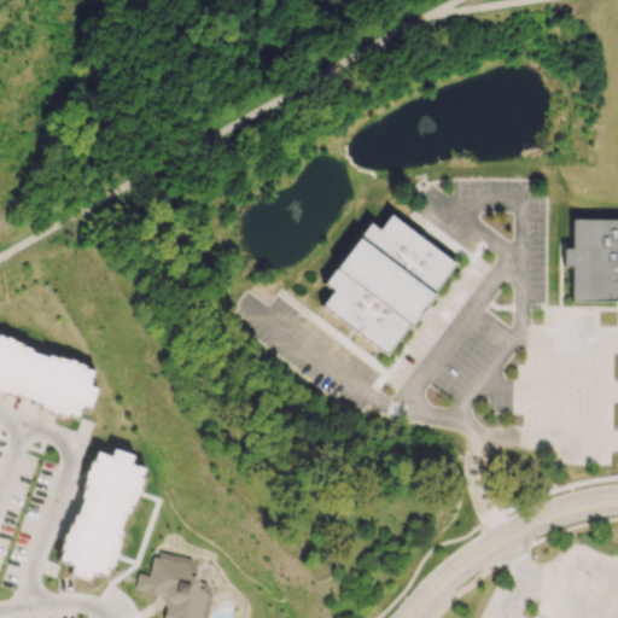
[(380,232),(391,216),(459,267),(391,359),(324,308),(336,292),(326,286),(372,225),(380,232)]
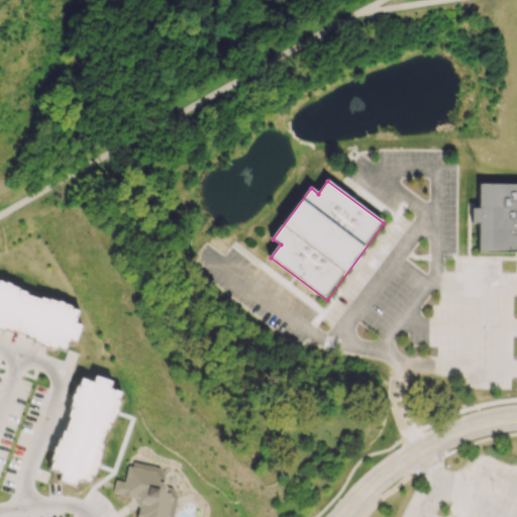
[(479,185),(516,185),(516,252),(478,252),(479,225),(472,225),(472,207),(479,207),(479,185)]
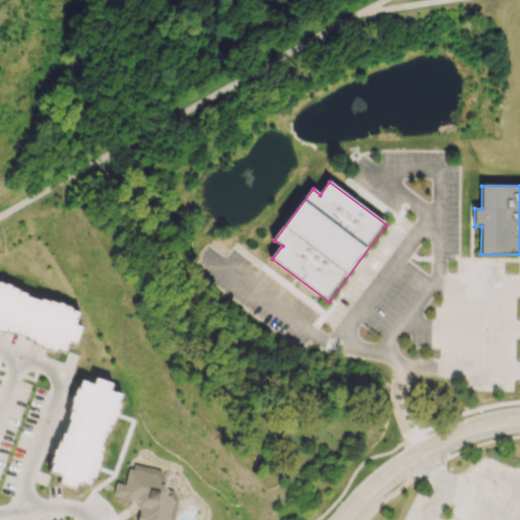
[(0,283),(79,310),(76,321),(83,324),(78,340),(71,338),(66,351),(0,329),(0,283)]
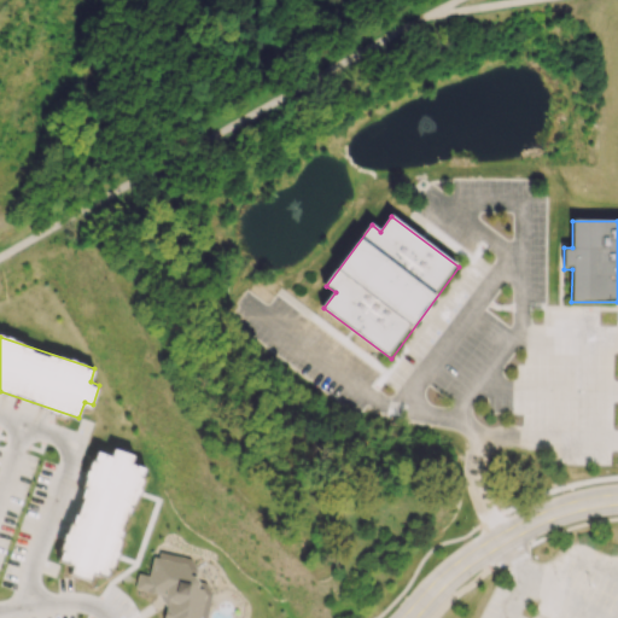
[(59,561),(95,452),(109,456),(112,447),(133,454),(129,462),(145,467),(109,578),(94,573),(92,581),(71,575),(74,566),(59,561)]
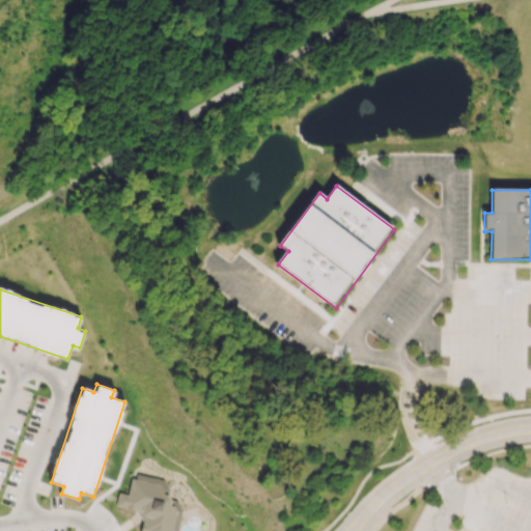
[(115,504),(118,492),(126,494),(132,477),(137,473),(163,479),(182,510),(175,530),(139,530),(142,522),(134,510),(115,504)]
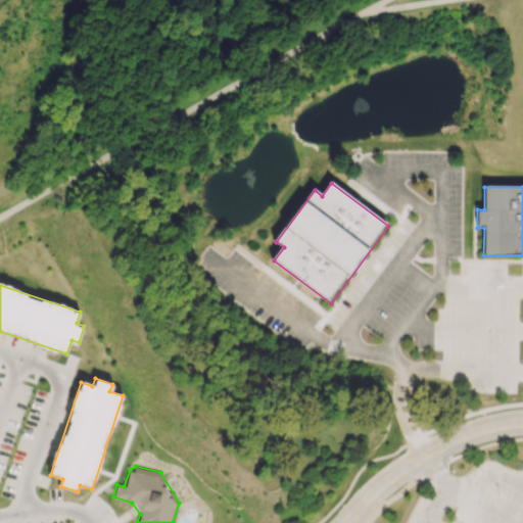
All buildings are outlined.
